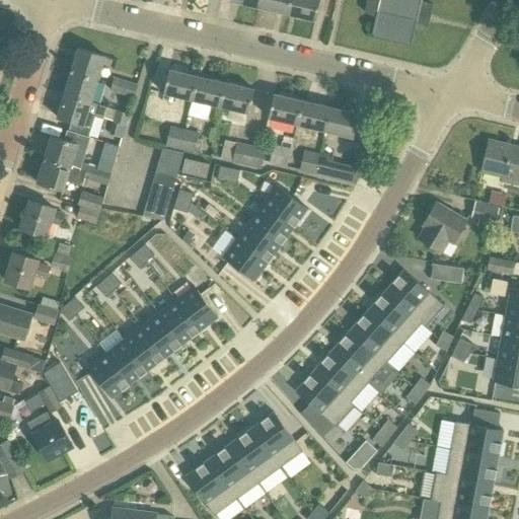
[(261,0),(258,7),(287,13),(289,0),(261,0)]
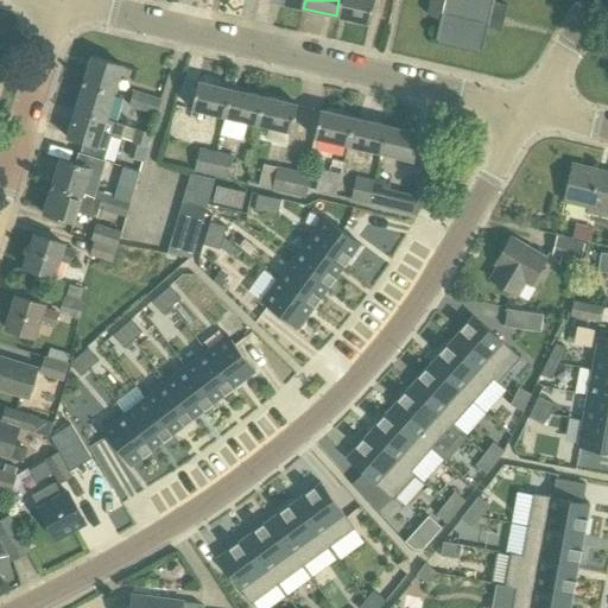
[(339,0),(336,16),(369,24),(374,0),(339,0)]
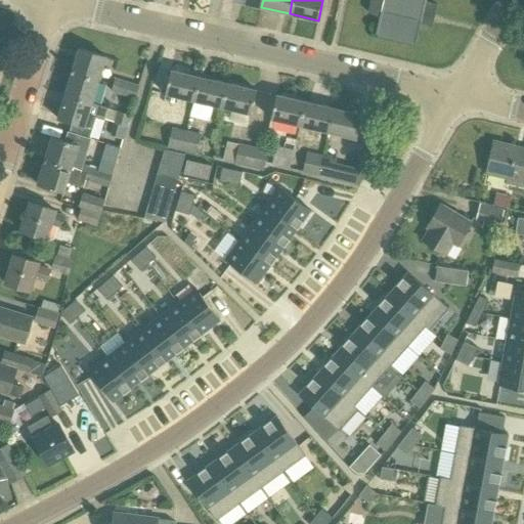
[(370,0),(367,11),(380,16),(376,34),(416,43),(420,26),(432,27),(437,4),(427,0),(370,0)]
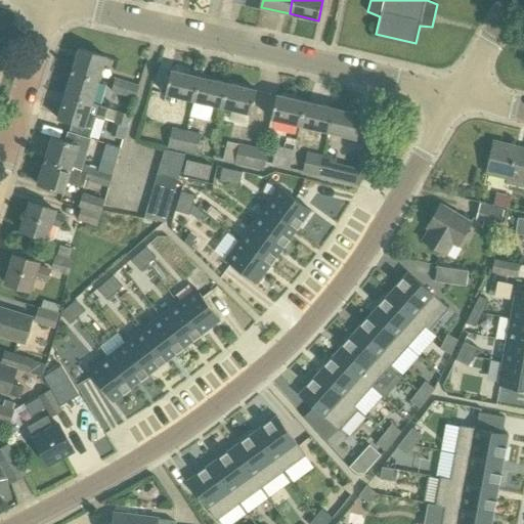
[(72,72),(97,80),(104,56),(79,48),(72,72)]
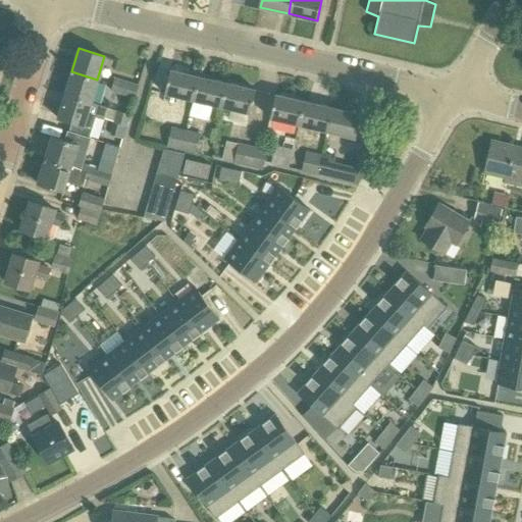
[(164,93),(193,100),(198,76),(169,69),(164,93)]
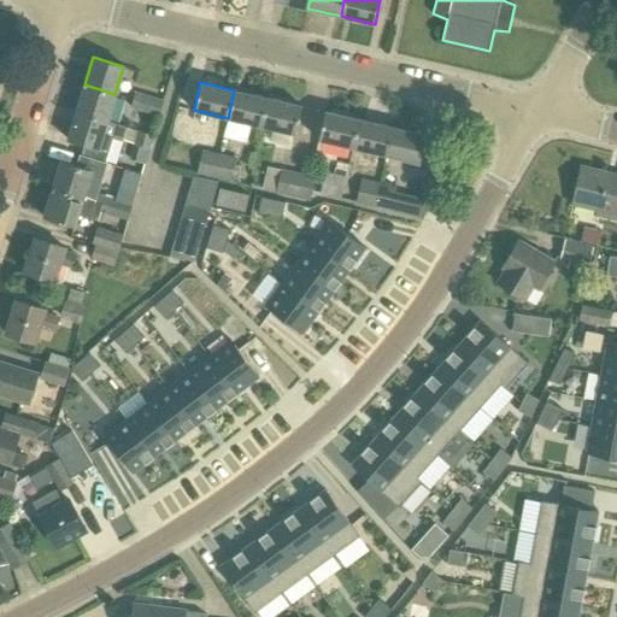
[(76,111),(106,121),(115,94),(84,84),(76,111)]
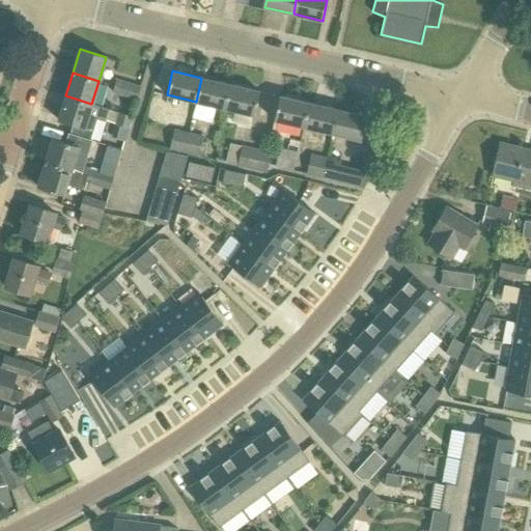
[(201,78),(196,102),(225,109),(230,84),(201,78)]
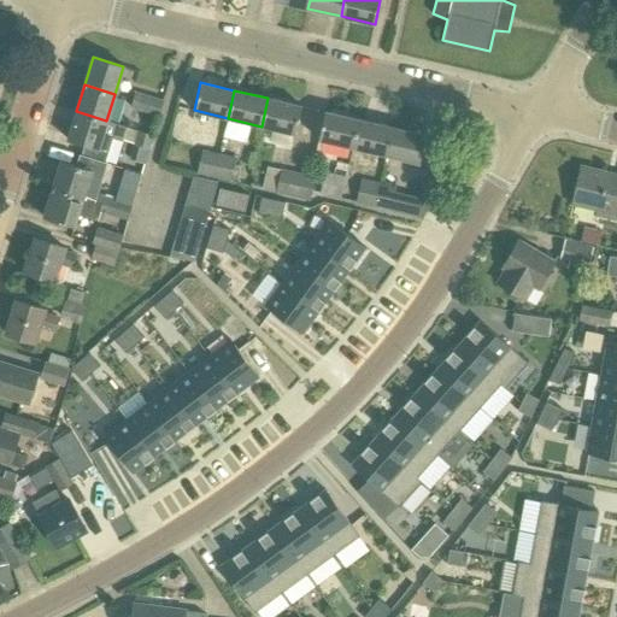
[(131,107),(146,111),(148,104),(145,103),(147,97),(135,93),(131,107)]
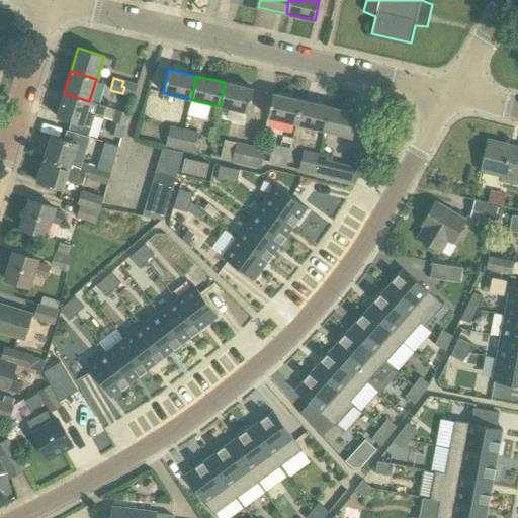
[(124,87),(122,93),(134,96),(138,85),(123,81),(121,86),(124,87)]
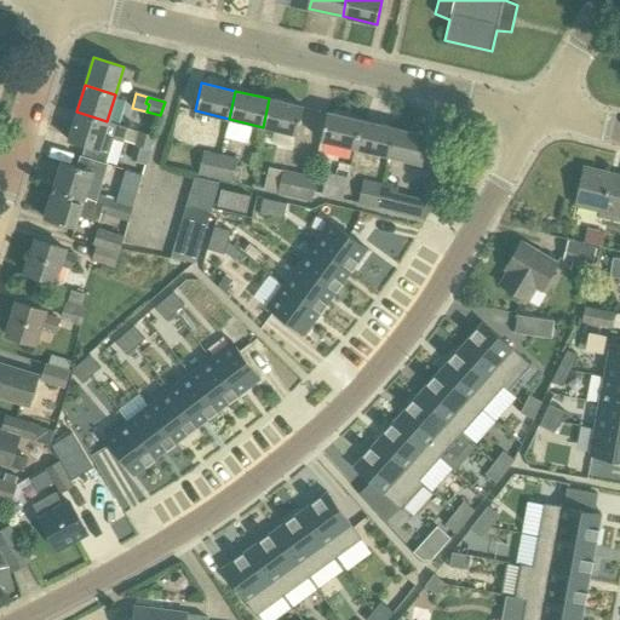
[(269,98),(263,127),(296,135),(303,107),(269,98)]
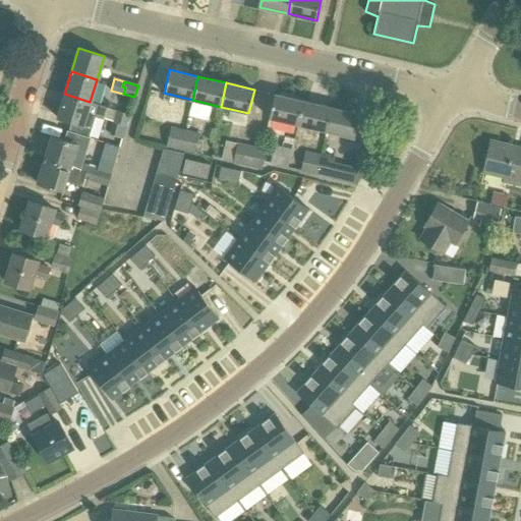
[(90,102),(64,94),(57,117),(71,122),(68,131),(89,137),(92,128),(92,126),(95,116),(103,118),(106,107),(90,102)]
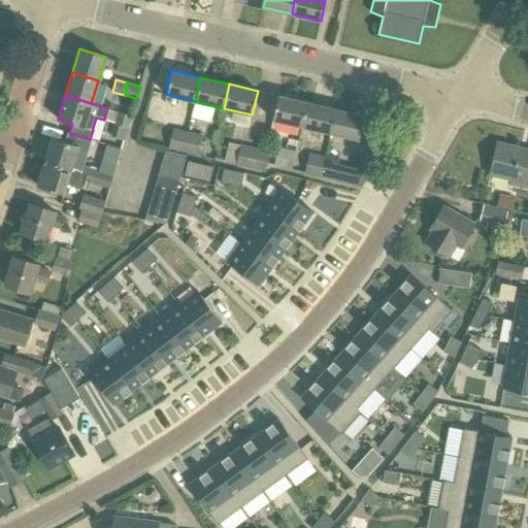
[(272,119),(301,126),(307,101),(277,95),(272,119)]
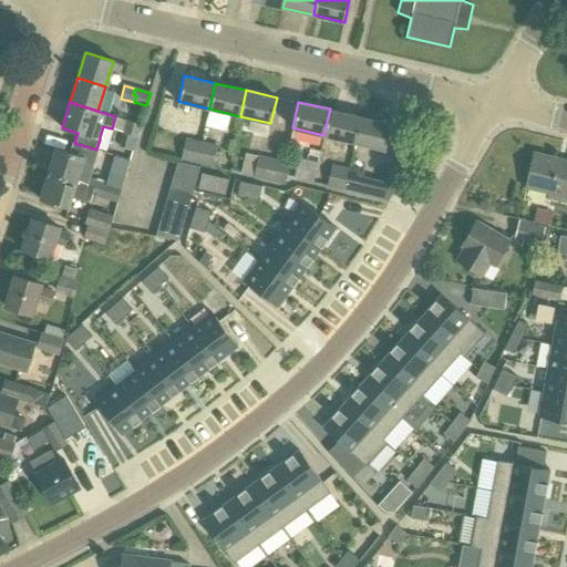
[(360,115),(330,109),(323,135),(353,142),(360,115)]
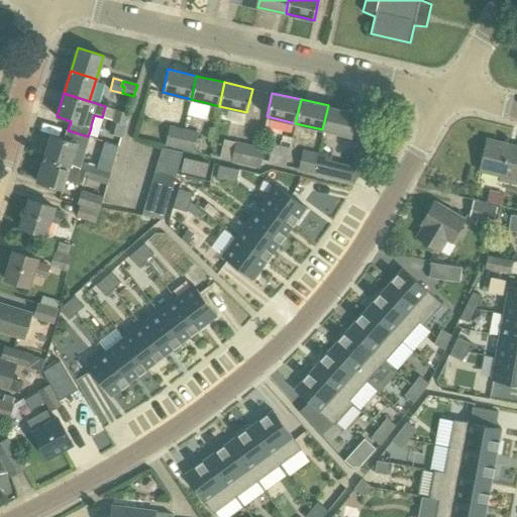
[(328,105),(322,129),(351,135),(356,112),(328,105)]
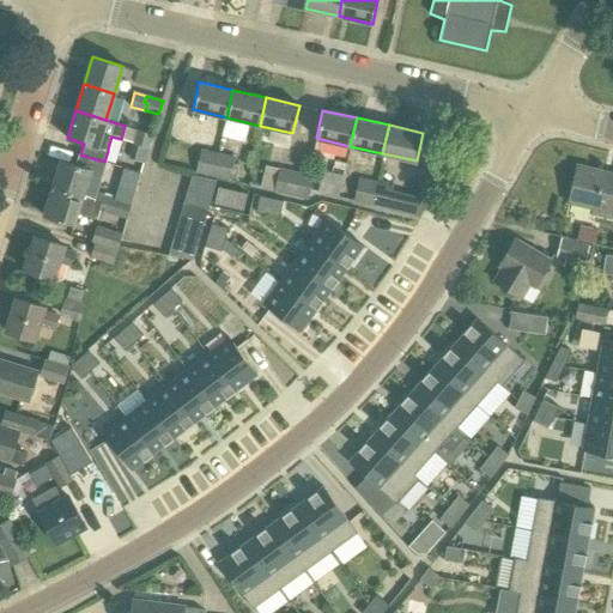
[(133,144),(149,147),(152,135),(152,134),(138,129),(133,144)]
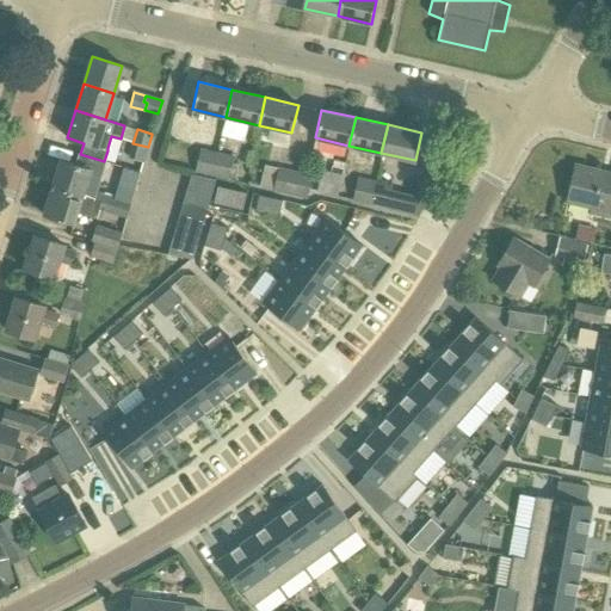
[(195,173),(211,177),(217,153),(201,149),(195,173)]
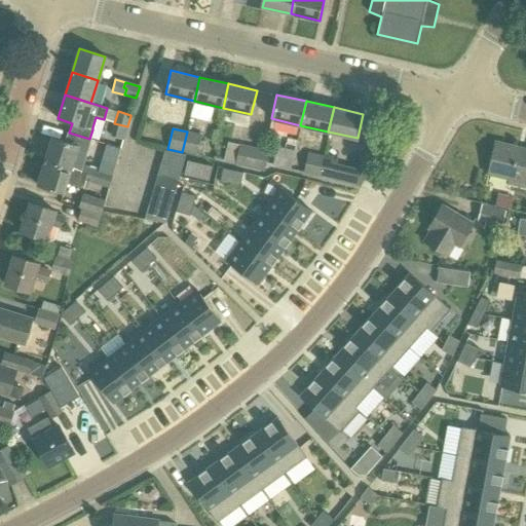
[(187,132),(182,152),(197,156),(201,136),(187,132)]
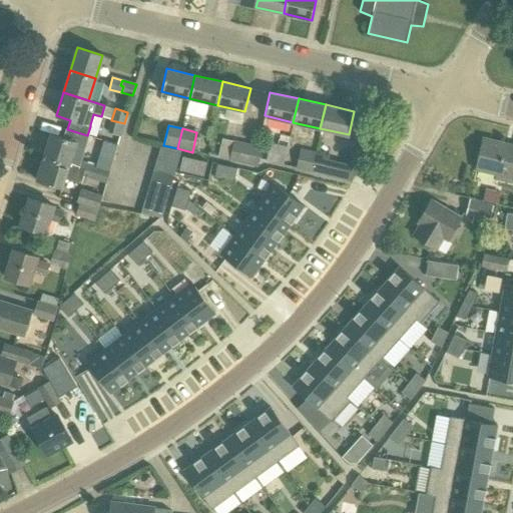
[(43,156),(81,168),(90,137),(87,135),(67,129),(65,138),(50,134),(43,156)]
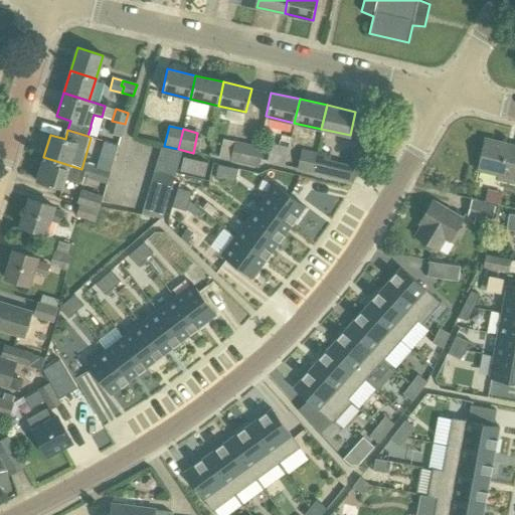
[(514,146),(486,139),(479,170),(499,174),(498,179),(514,182),(514,146)]
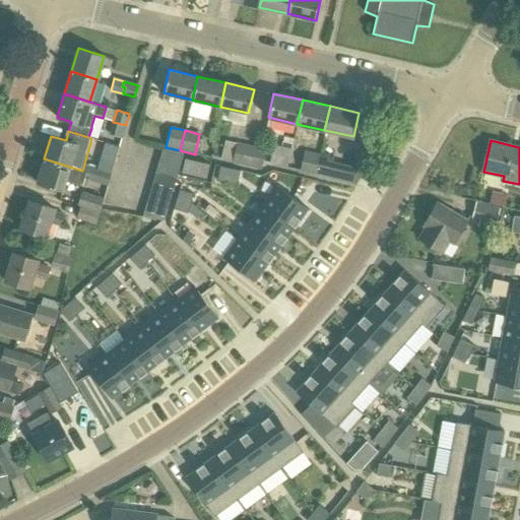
[(247,166),(251,145),(237,142),(233,163),(247,166)]
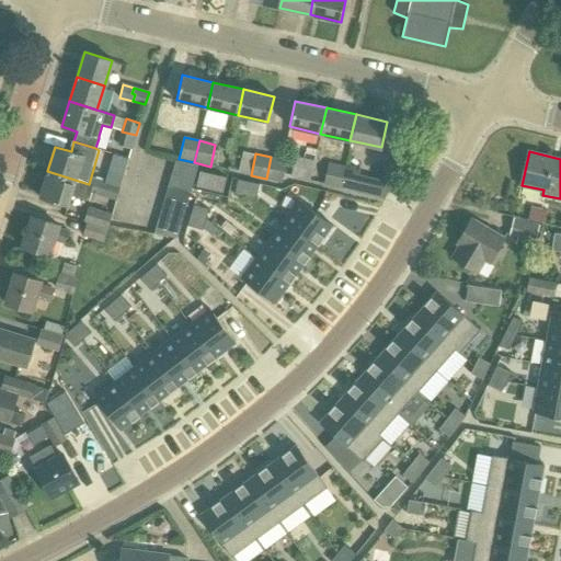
[(271,157),(266,179),(282,182),(287,161),(271,157)]
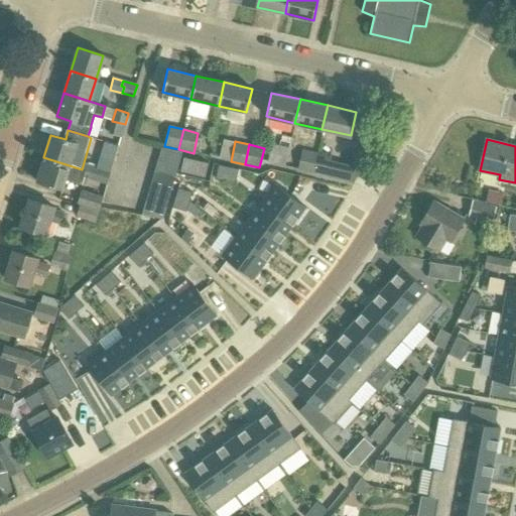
[(272,144),(268,162),(284,166),(289,148),(279,145),(272,144)]
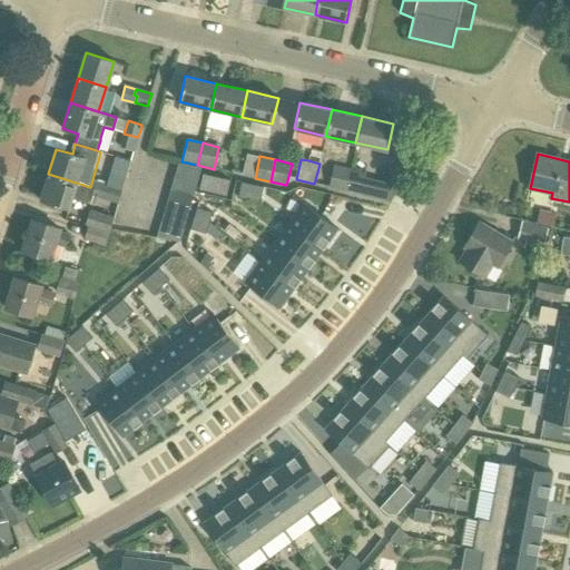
[(175,175),(197,182),(202,168),(179,163),(175,175)]
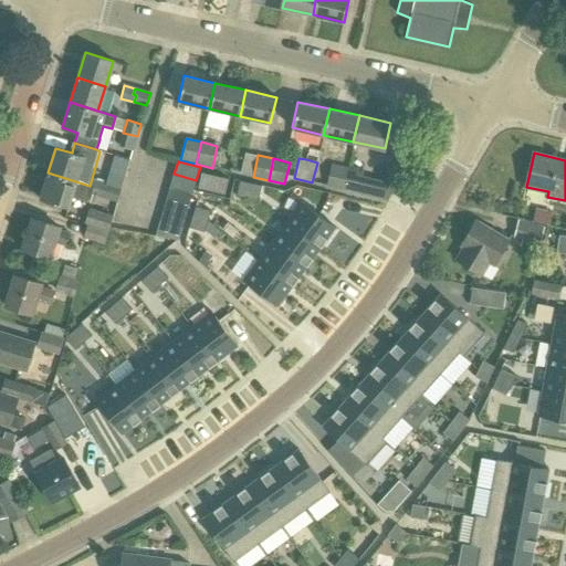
[(332,165),(327,186),(343,190),(348,168),(332,165)]
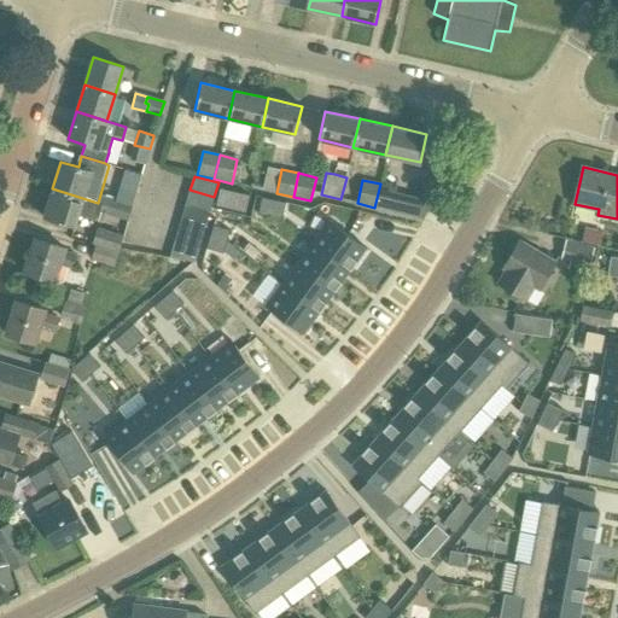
[(380,184),(374,208),(391,211),(397,187),(380,184)]
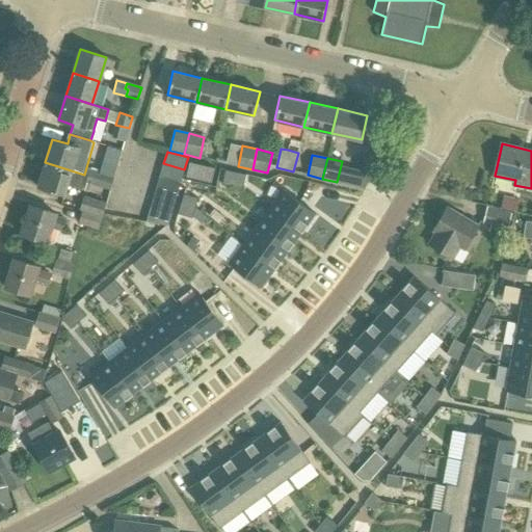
[(87,176),(84,175),(45,162),(37,187),(63,194),(67,185),(84,190),(86,182),(99,186),(101,180),(98,179),(99,174),(89,171),(87,176)]
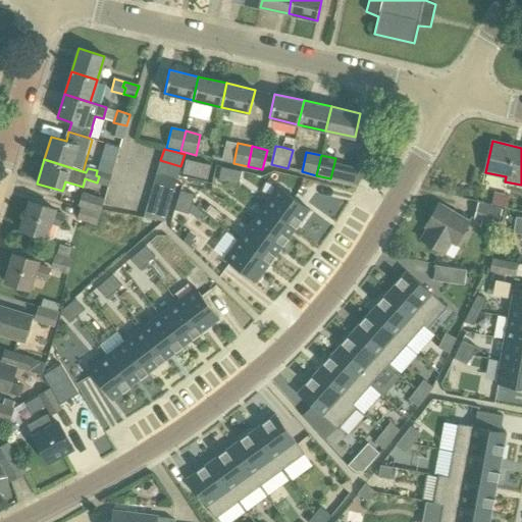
[(184,173),(208,178),(211,164),(187,159),(184,173)]
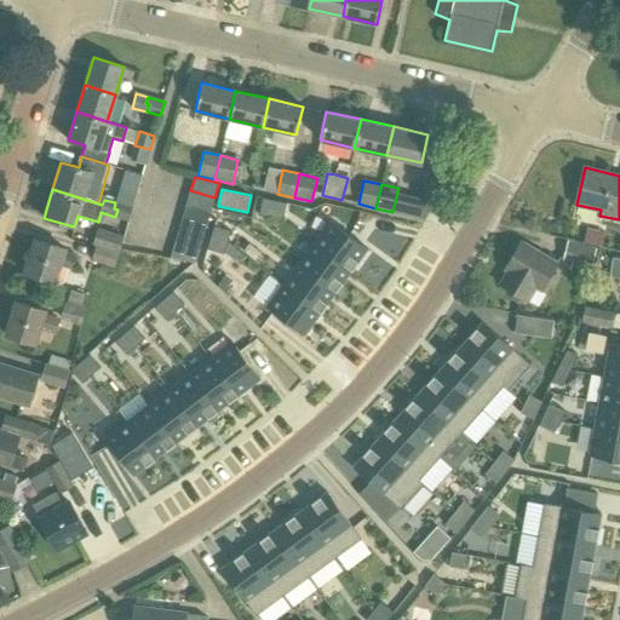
[(190,190),(187,204),(210,211),(214,197),(190,190)]
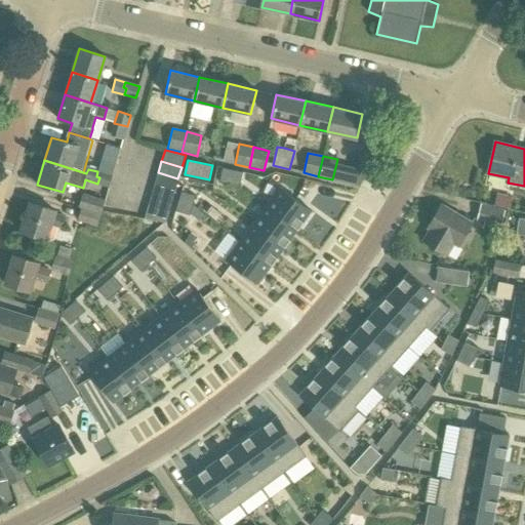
[(223,168),(219,183),(230,185),(233,170),(223,168)]
